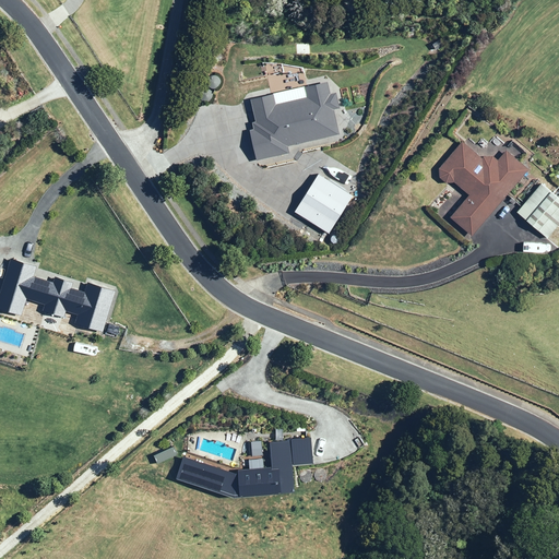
[(290,151),(288,146),(341,133),(334,108),(340,107),(335,90),(330,91),(326,80),(302,86),(305,96),(276,104),(273,93),(249,98),(256,127),(246,129),(254,161),(290,151)]
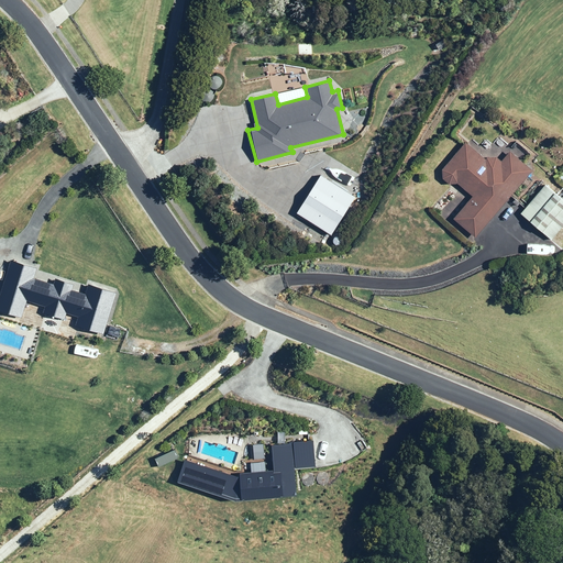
[(531,173),(508,152),(505,155),(492,144),(482,155),(465,141),(439,169),(471,198),(451,219),(472,238),(531,173)]
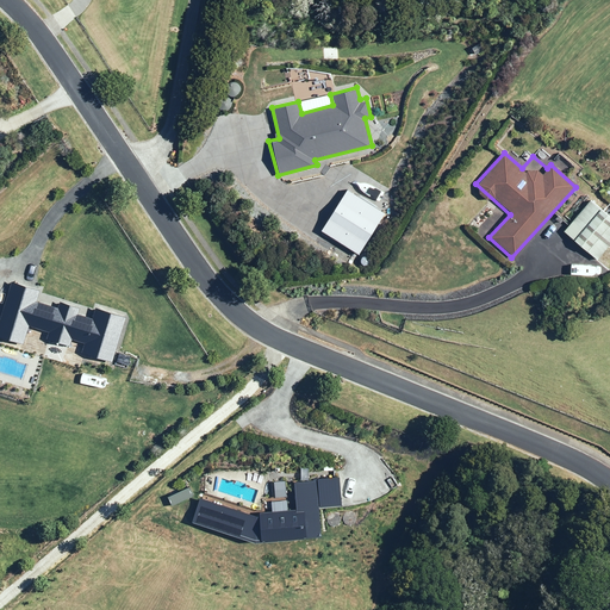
[(347,188),(319,230),(358,255),(385,215),(347,188)]
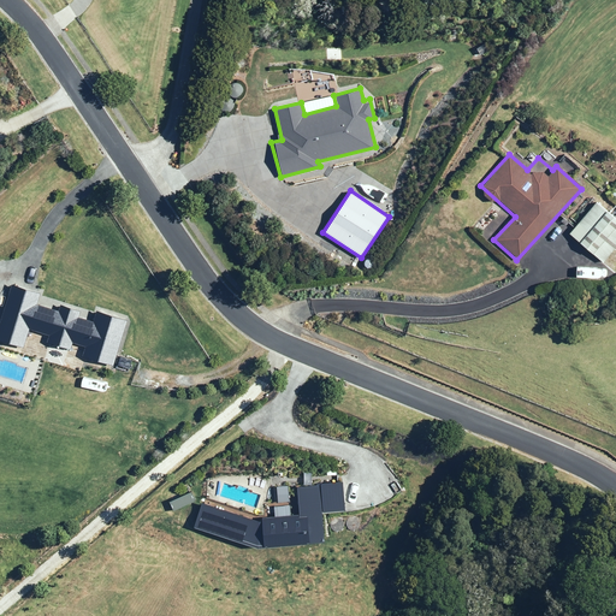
[(615,219),(596,201),(567,234),(600,264),(615,246),(615,219)]
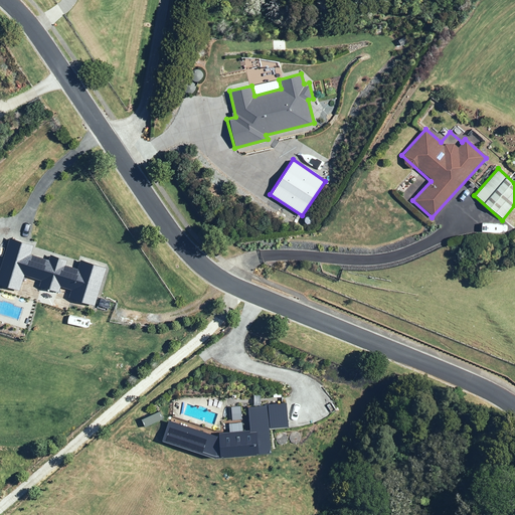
[(33,245),(10,236),(0,264),(0,285),(17,291),(23,275),(40,281),(38,287),(55,293),(57,286),(69,290),(66,299),(92,308),(106,268),(80,260),(77,270),(63,265),(65,258),(51,253),(49,261),(30,254),(33,245)]
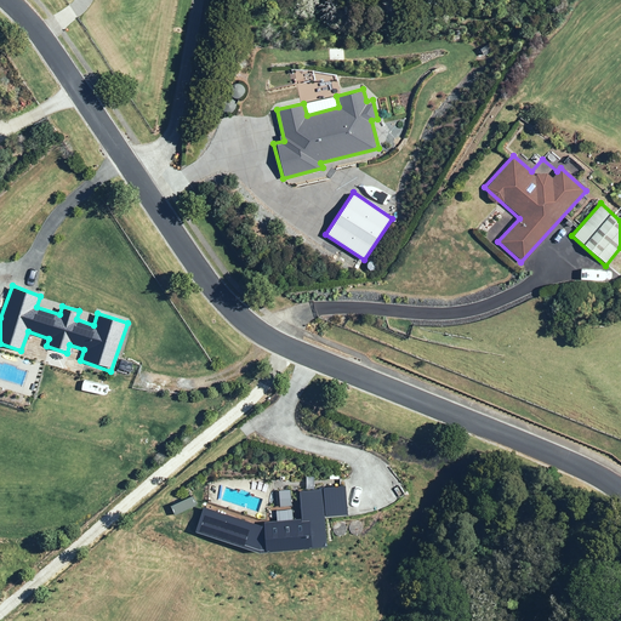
[(262,520),(262,525),(203,507),(194,530),(261,552),(308,552),(308,546),(323,546),(324,517),(343,518),(345,486),(320,485),(320,489),(300,488),(298,519),(279,518),(279,520),(262,520)]
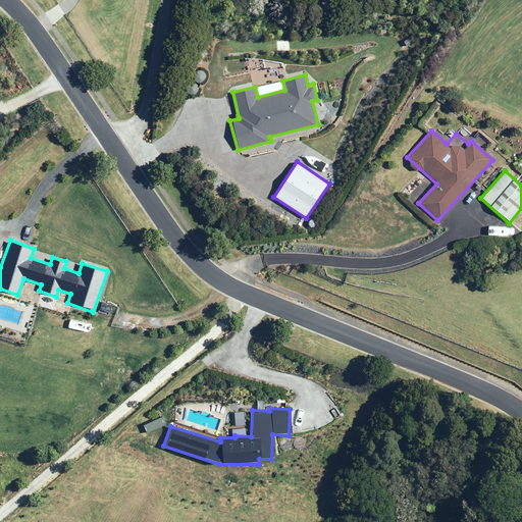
All buildings are outlined.
